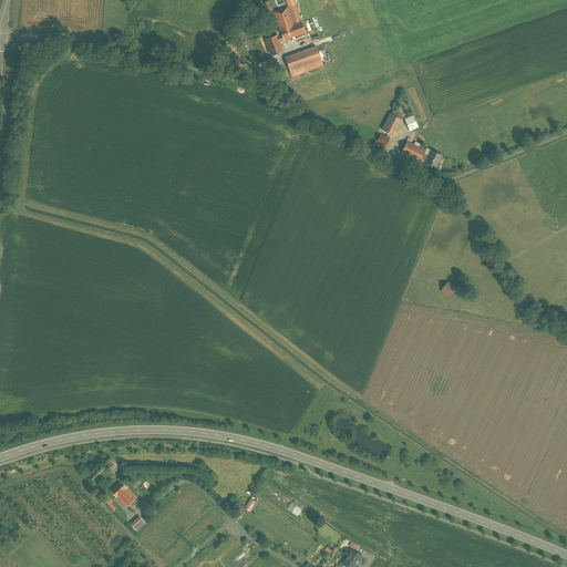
[(301,22),(292,0),(286,0),(295,24),(301,22)]
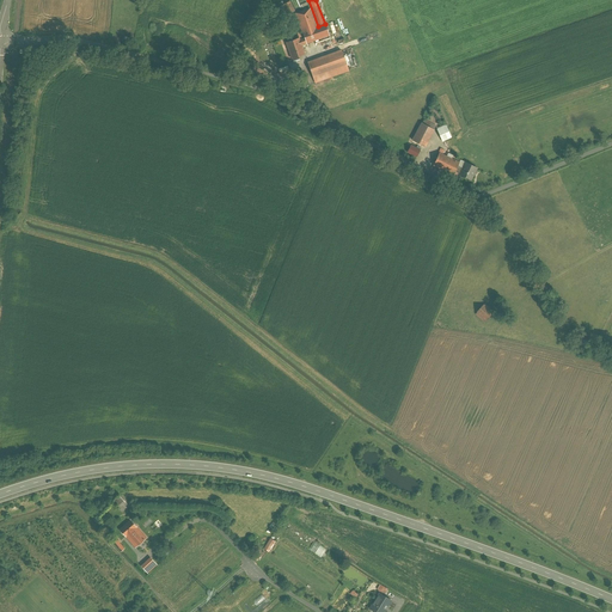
[(294,11),(289,1),(283,5),(288,14),(294,11)]
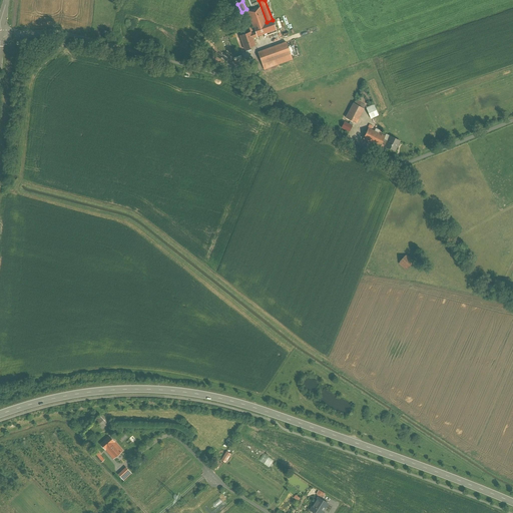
[(260,7),(248,12),(253,26),(265,22),(260,7)]
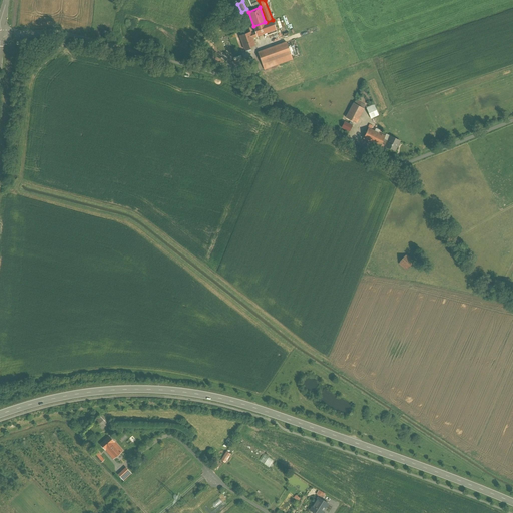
[(265,22),(253,26),(257,36),(276,30),(273,20),(267,22),(265,22)]
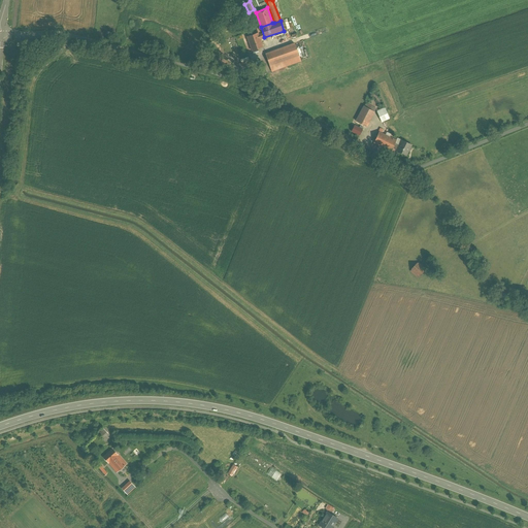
[(258,33),(246,37),(252,51),(263,46),(260,39),(264,37),(263,33),(258,34),(258,33)]
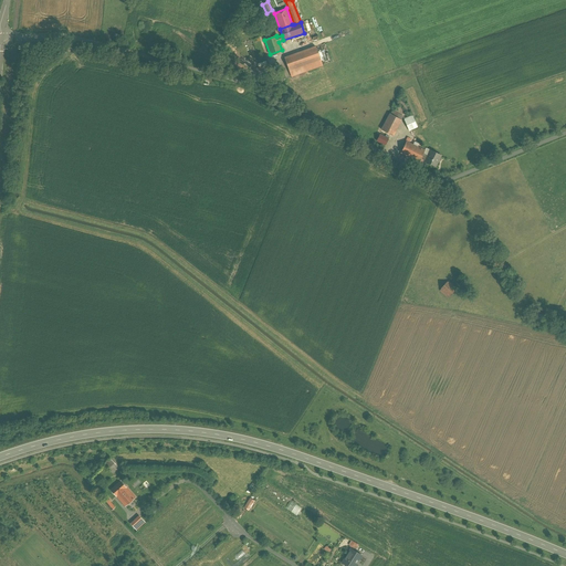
[(316,46),(284,58),(291,76),(323,65),(316,46)]
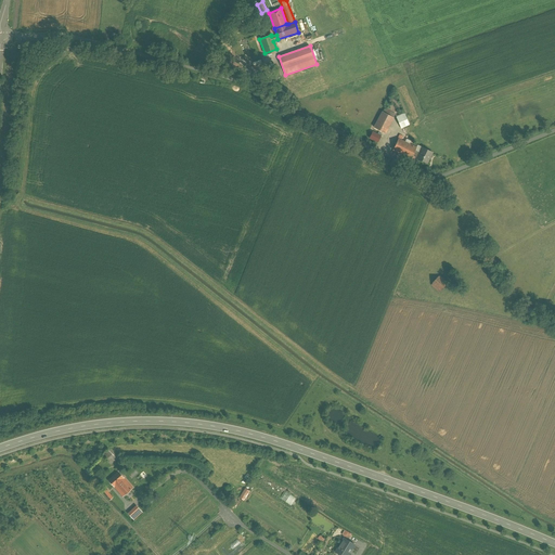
[(394,117),(383,112),(374,127),(385,133),(394,117)]
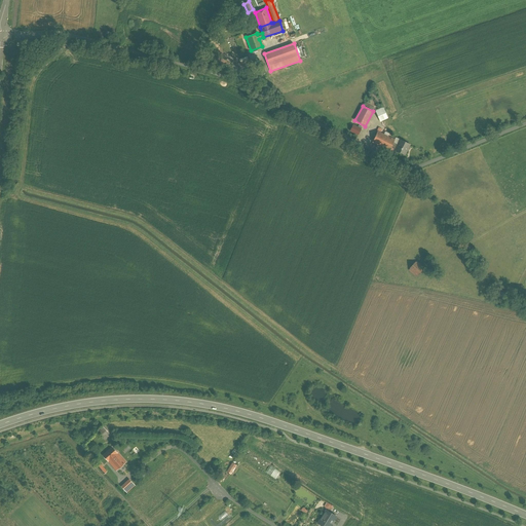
[(385,107),(377,110),(381,121),(389,118),(385,107)]
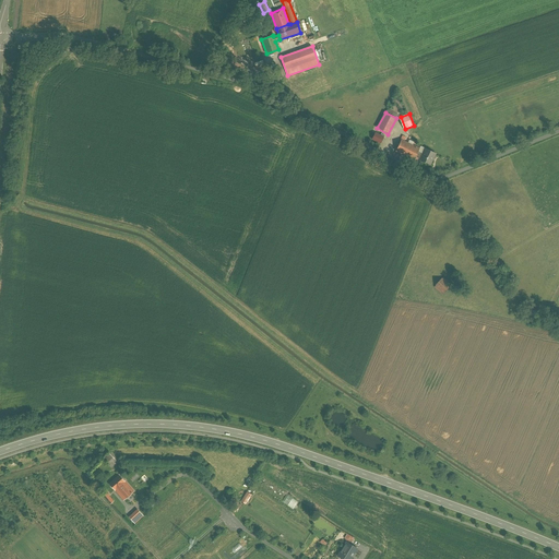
[(384,134),(376,131),(371,141),(379,145),(384,134)]
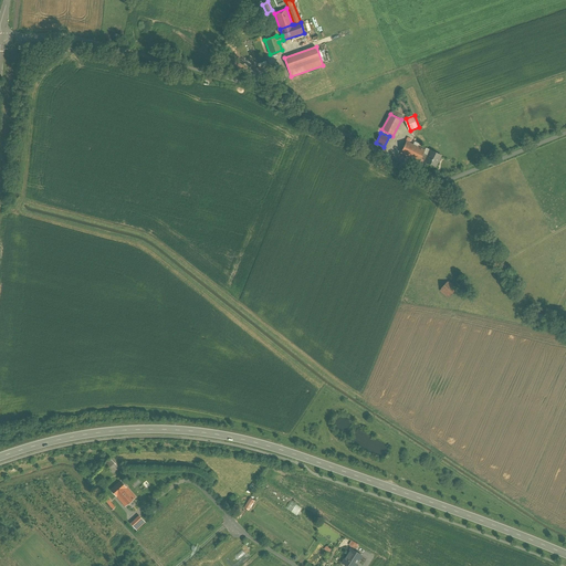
[(425,150),(406,142),(400,153),(419,161),(421,158),(423,154),(425,152),(425,150)]
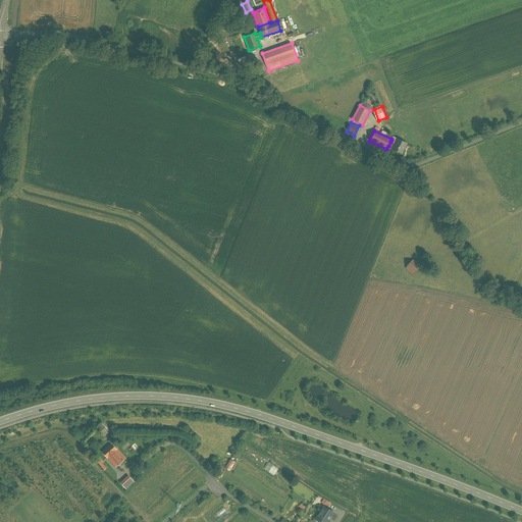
[(407,143),(397,139),(395,144),(393,148),(392,149),(402,153),(407,143)]
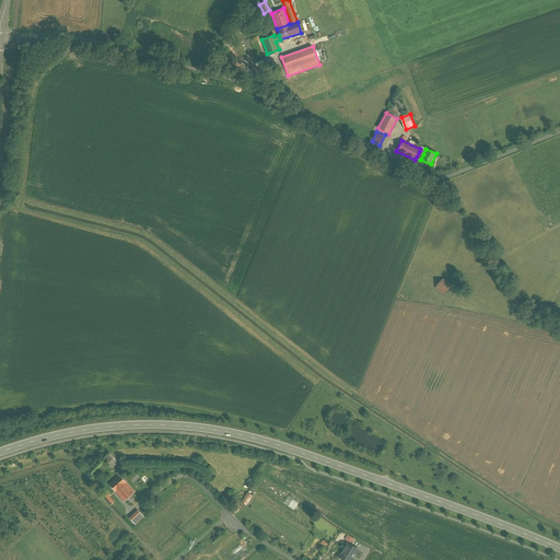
[(443,278),(435,288),(443,294),(452,286),(443,278)]
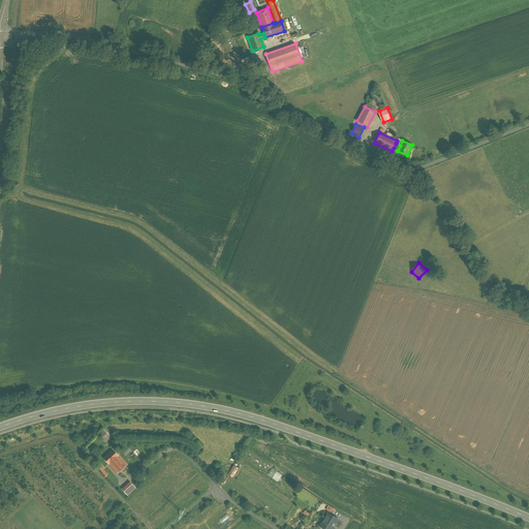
[(111,436),(104,429),(97,434),(103,442),(111,436)]
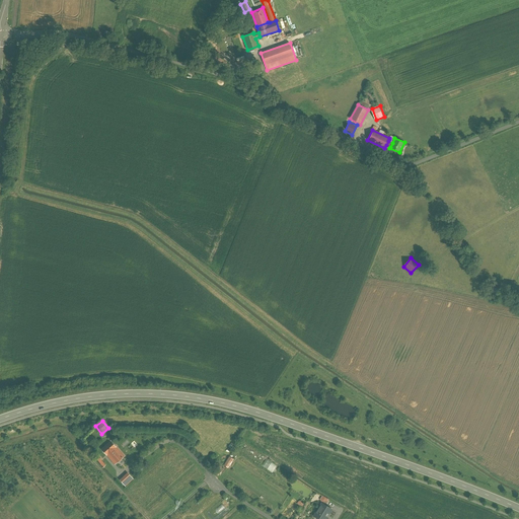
[(110,441),(101,449),(106,454),(116,447),(110,441)]
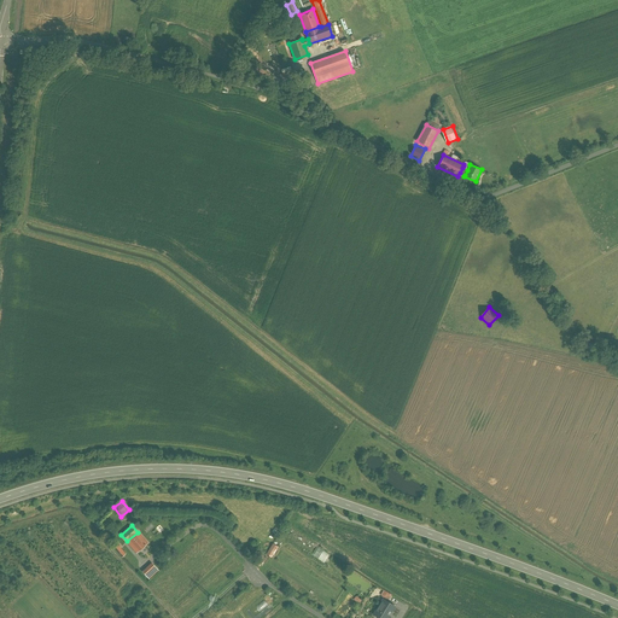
[(147,543),(138,532),(127,541),(136,553),(147,543)]
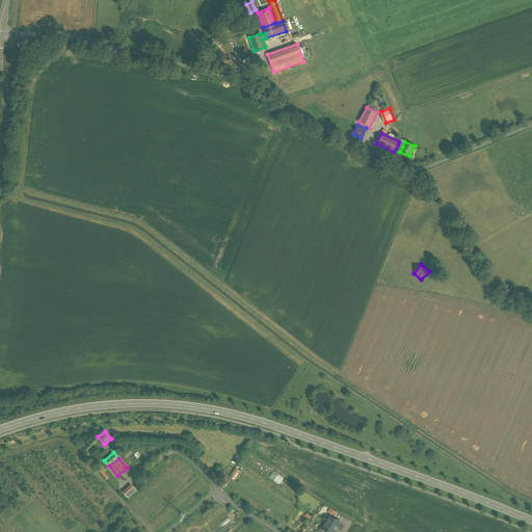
[(108,477),(100,468),(97,471),(105,480),(108,477)]
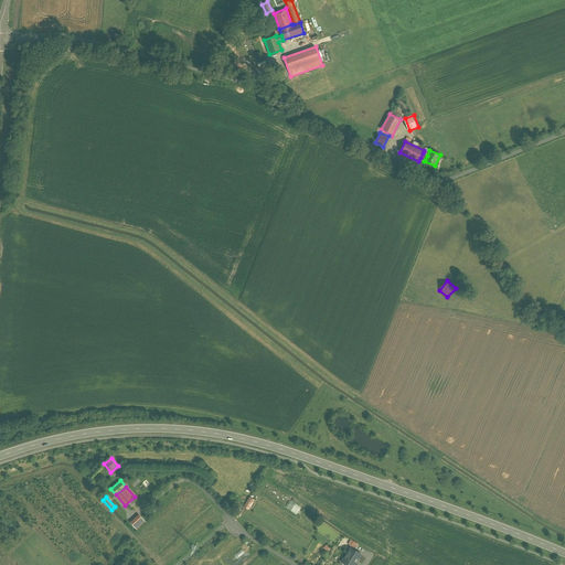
[(255,500),(249,497),(243,507),(248,510),(255,500)]
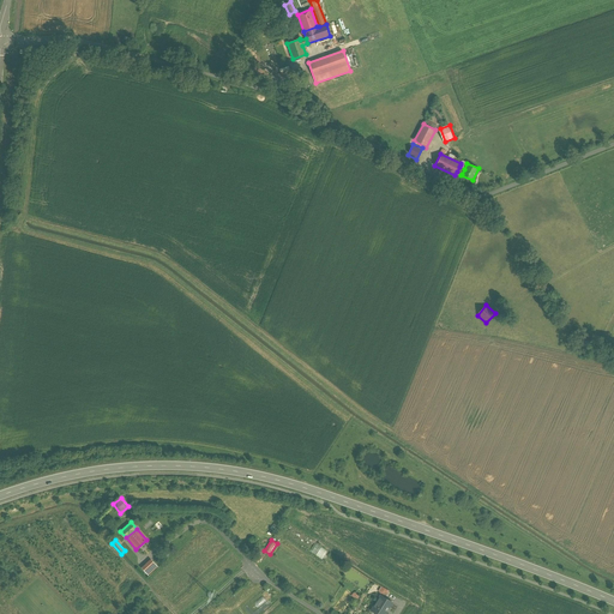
[(319,546),(313,553),(323,560),(329,552),(319,546)]
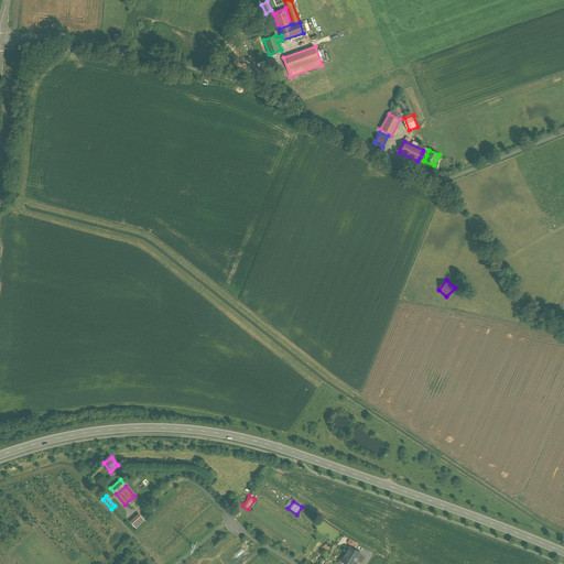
[(140,513),(132,520),(139,528),(147,521),(140,513)]
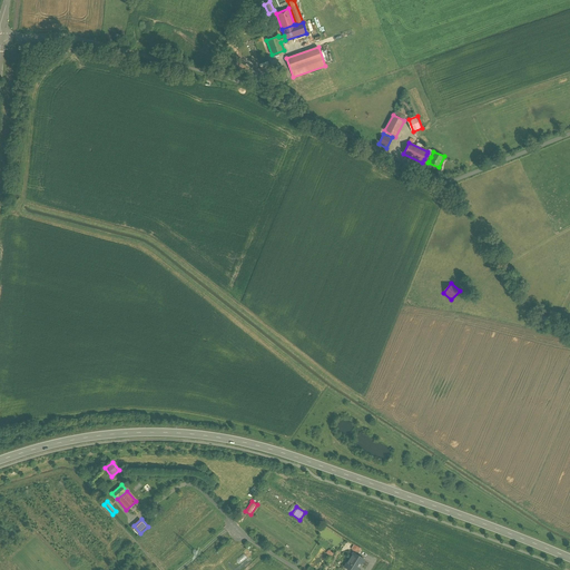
[(352,549),(360,553),(362,548),(354,544),(352,549)]
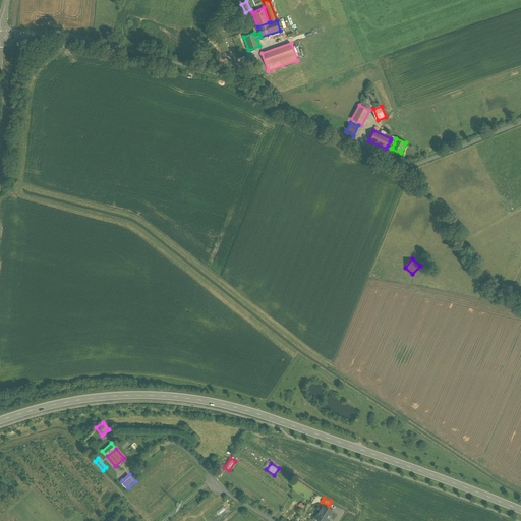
[(326,520),(333,511),(324,505),(314,519),(319,520),(326,520)]
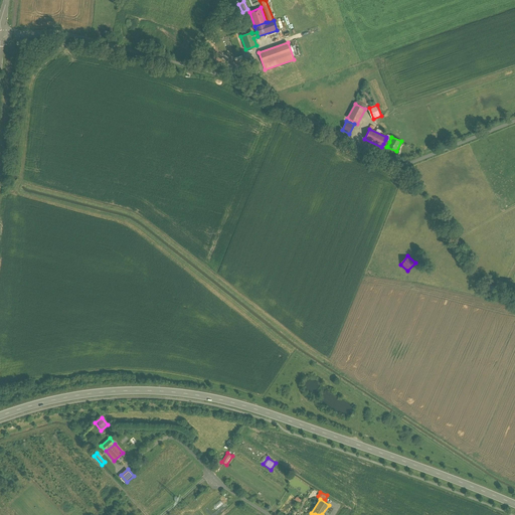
[(216,509),(223,504),(220,500),(213,506),(216,509)]
